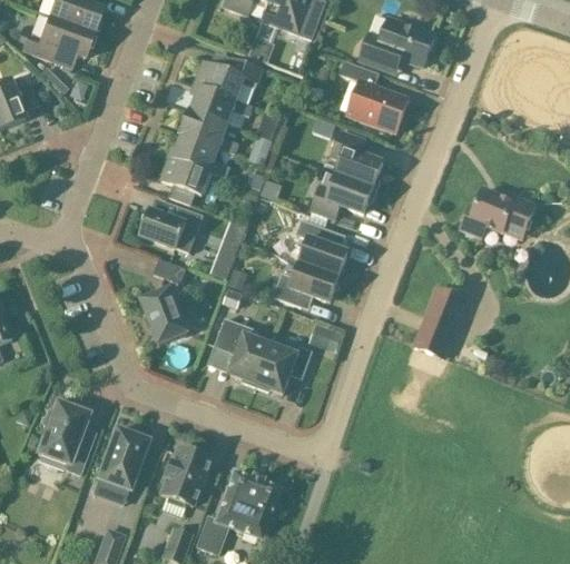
[(102,8),(90,3),(91,0),(55,0),(49,16),(94,32),(102,8)]
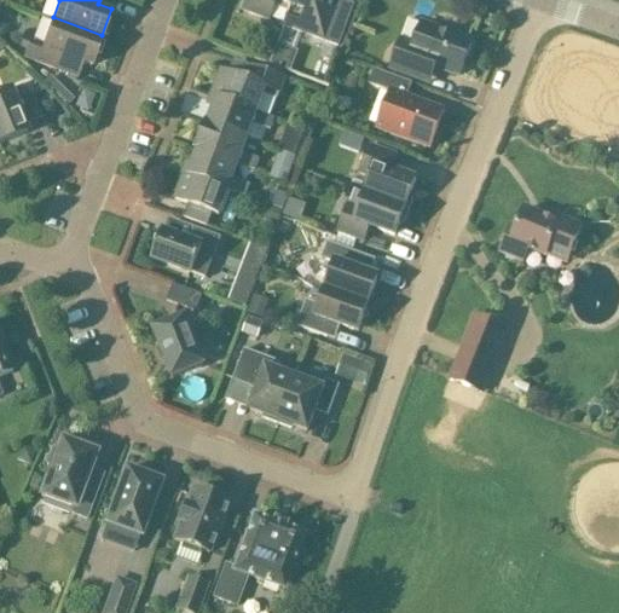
[(270,16),(275,4),(289,9),(291,0),(246,0),(243,6),(270,16)]
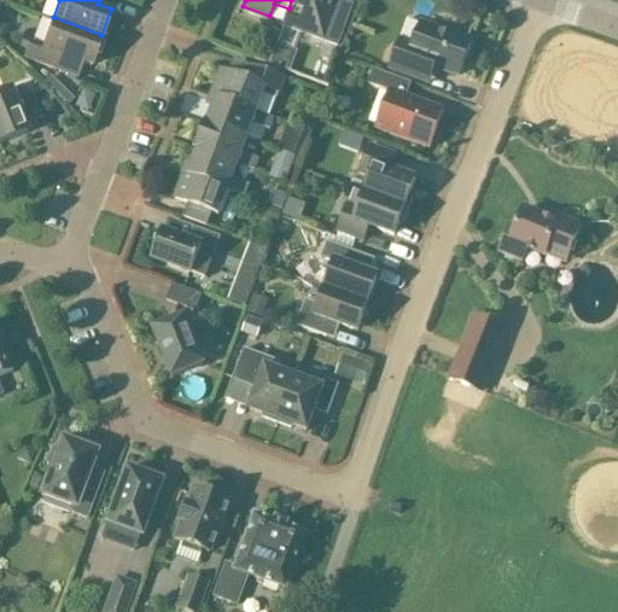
[(289,9),(283,22),(284,22),(298,27),(302,29),(325,36),(338,42),(354,1),(350,0),(291,0),(289,9)]
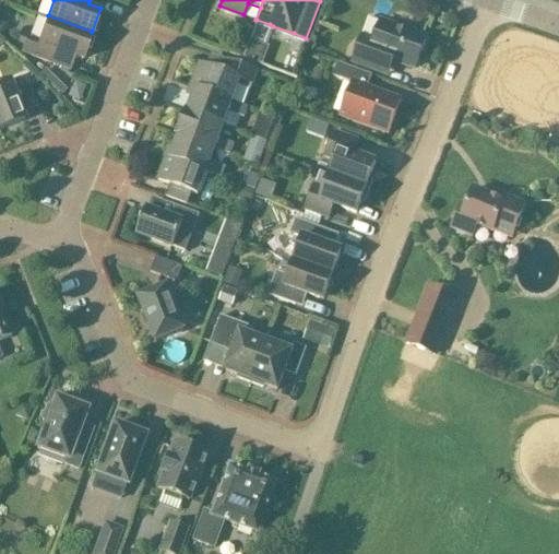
[(82,57),(92,32),(48,15),(39,39),(27,35),(22,48),(69,66),(73,54),(82,57)]
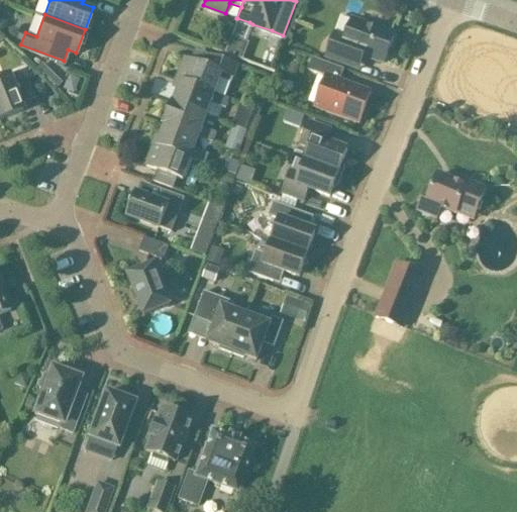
[(395,31),(353,16),(346,34),(335,30),(327,55),(359,66),(365,53),(385,60),(395,31)]
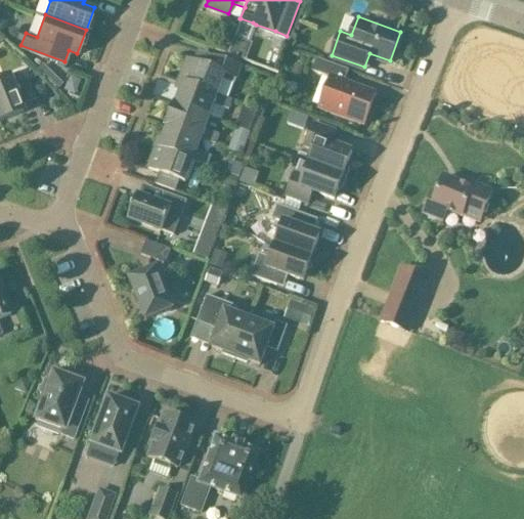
[(179,79),(184,81),(184,80),(218,92),(218,91),(223,77),(235,81),(242,62),(217,54),(213,66),(187,56),(179,79)]
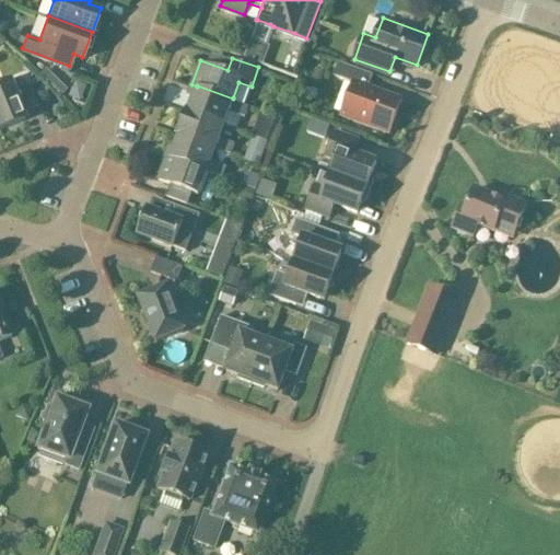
[(334,72),(353,80),(341,112),(389,130),(403,96),(369,84),(373,71),(339,59),(334,72)]
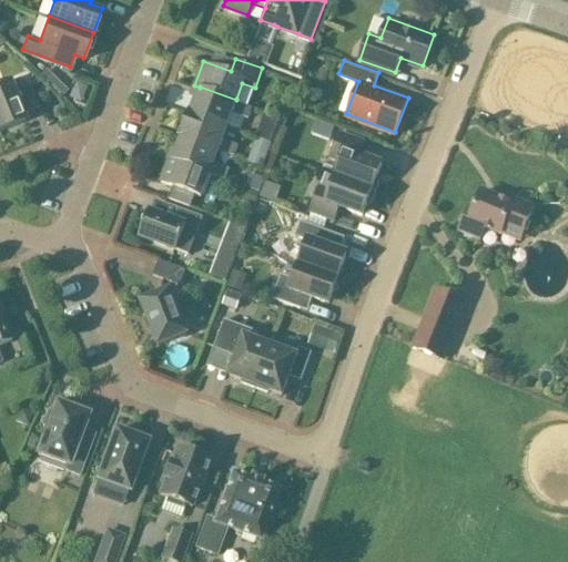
[(20,74),(0,82),(0,126),(24,118),(14,90),(30,84),(20,74)]
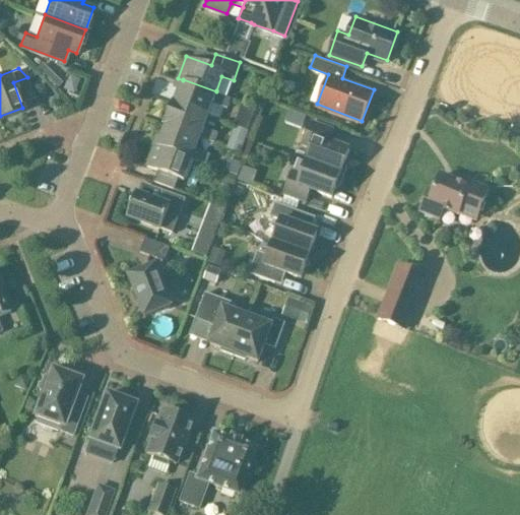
[(80,95),(87,75),(72,70),(65,90),(80,95)]
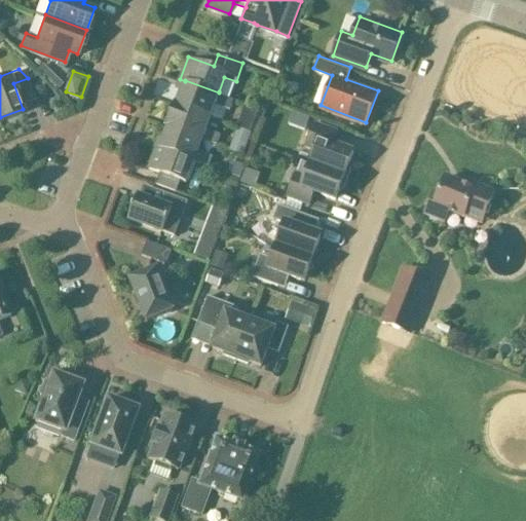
[(185,81),(177,101),(177,102),(211,114),(215,102),(230,107),(233,98),(219,91),(219,92),(185,80),(185,81)]
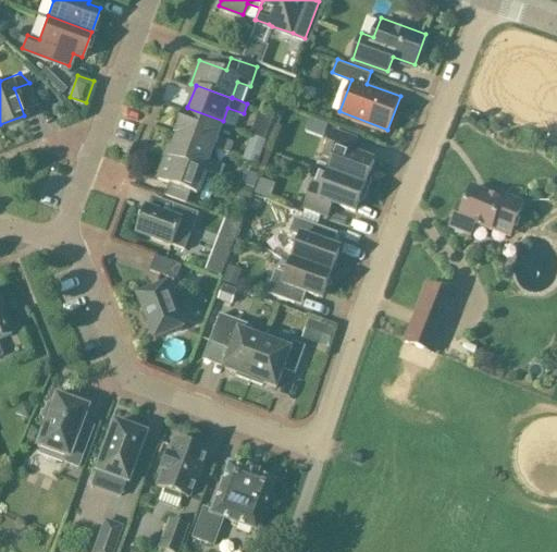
[(177,131),(178,132),(213,145),(230,150),(234,140),(218,134),(223,121),(187,108),(187,107),(186,107),(177,131)]
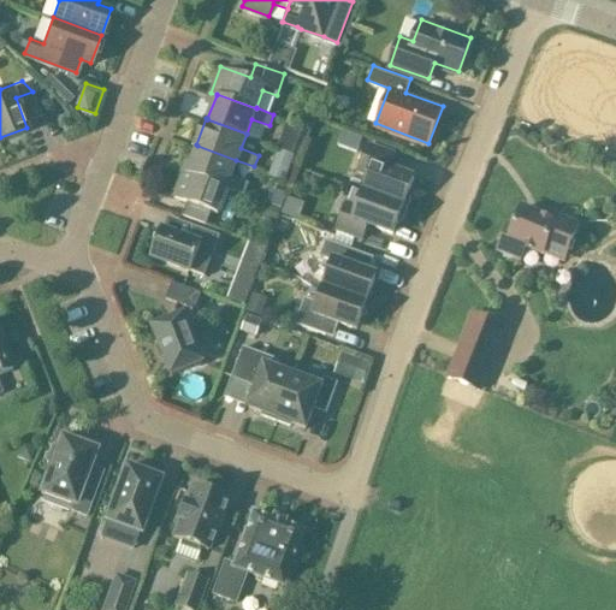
[(280,141),(297,150),(307,132),(290,123),(280,141)]
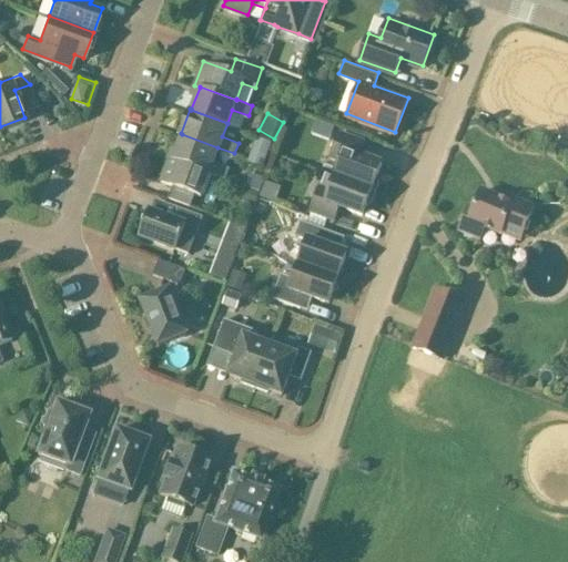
[(364,139),(340,130),(330,154),(341,159),(335,173),(376,188),(378,180),(379,177),(378,175),(378,172),(382,161),(359,153),(364,139)]
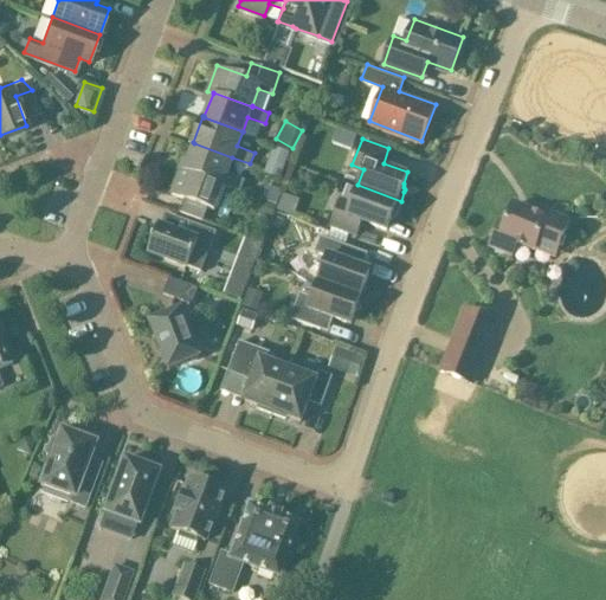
[(194,143),(186,167),(224,182),(242,188),(245,178),(227,171),(232,157),(194,143)]
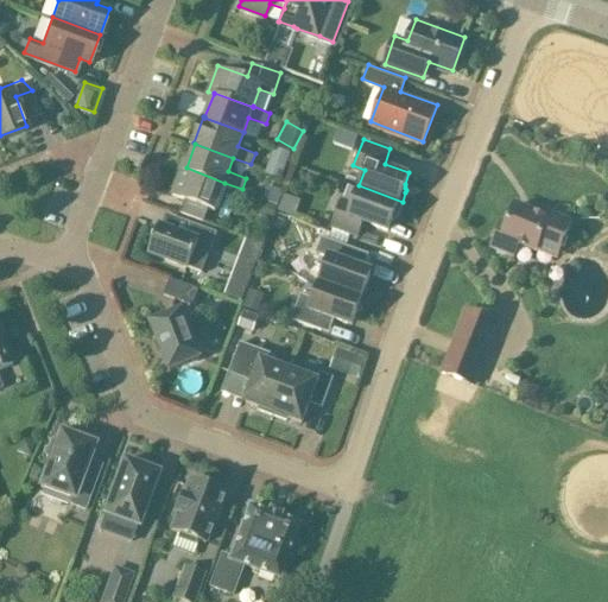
[(271,157),(266,169),(282,175),(286,163),(271,157)]
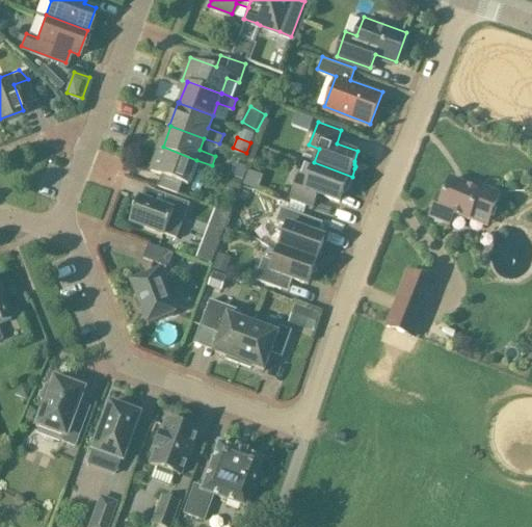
[(163,147),(158,145),(150,167),(162,173),(158,184),(179,191),(183,180),(188,182),(196,160),(163,147)]
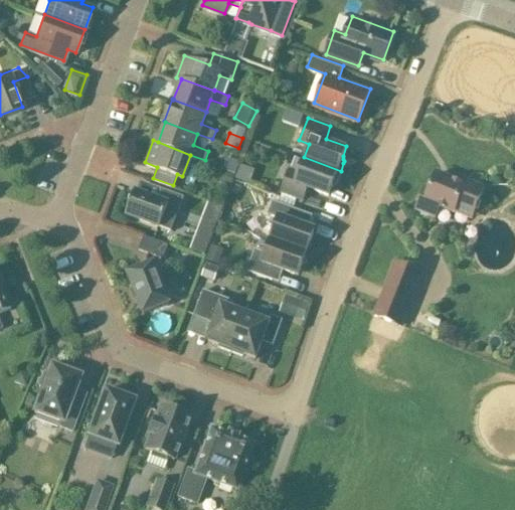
[(233,182),(242,159),(231,154),(221,177),(233,182)]
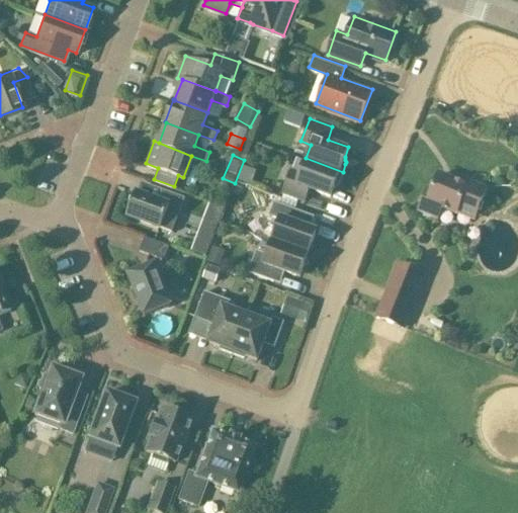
[(306,198),(310,186),(331,194),(335,184),(337,183),(338,181),(340,179),(343,172),(306,158),(300,171),(290,168),(282,190),(306,198)]
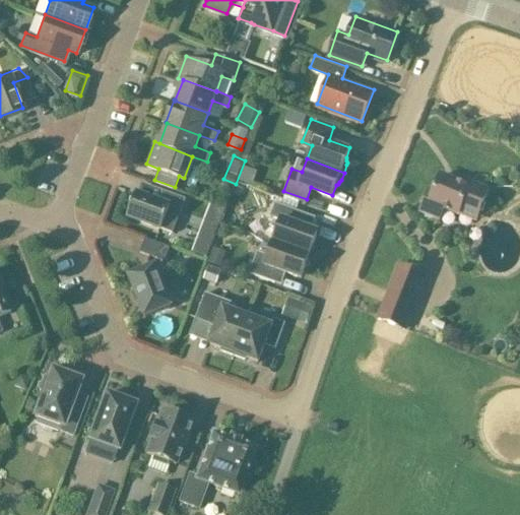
[(245,163),(240,178),(254,183),(259,168),(245,163)]
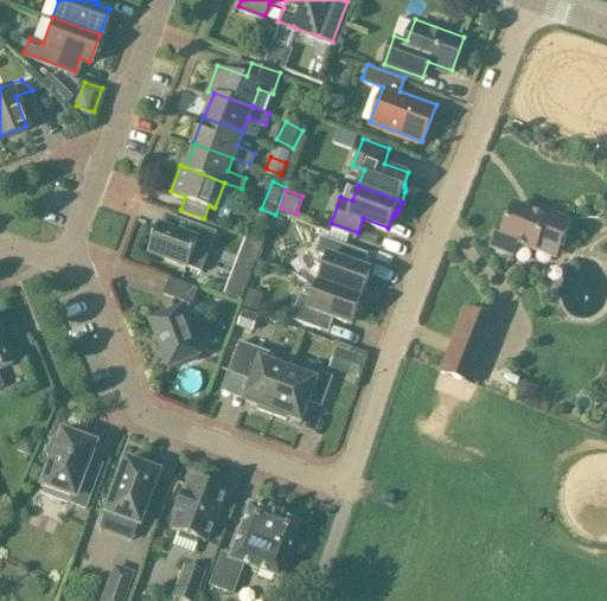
[(500,221),(496,232),(497,236),(500,237),(497,245),(512,251),(517,241),(535,248),(557,257),(573,216),(549,205),(545,212),(515,200),(508,219),(504,218),(500,221)]
